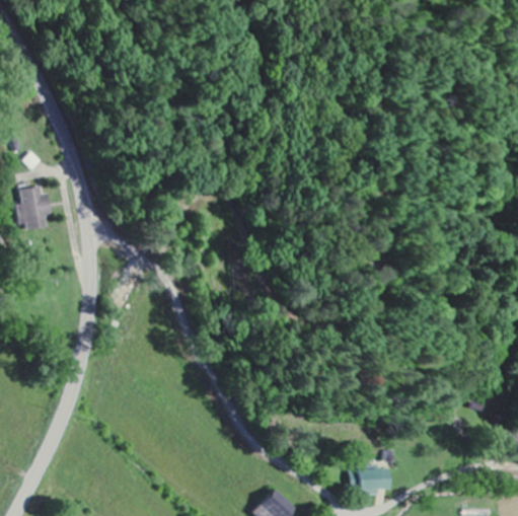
[(31,169),(41,159),(30,150),(21,160),(31,169)]
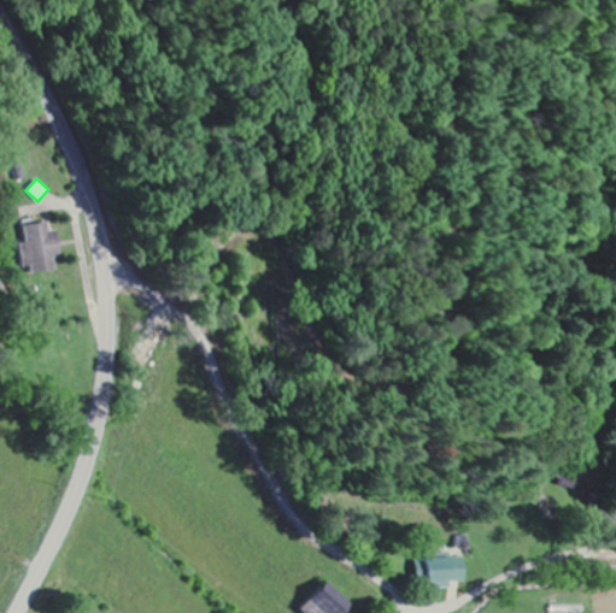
[(21,265),(29,264),(30,272),(54,269),(53,257),(60,255),(57,229),(48,230),(47,222),(22,225),(24,241),(17,242),(21,265)]
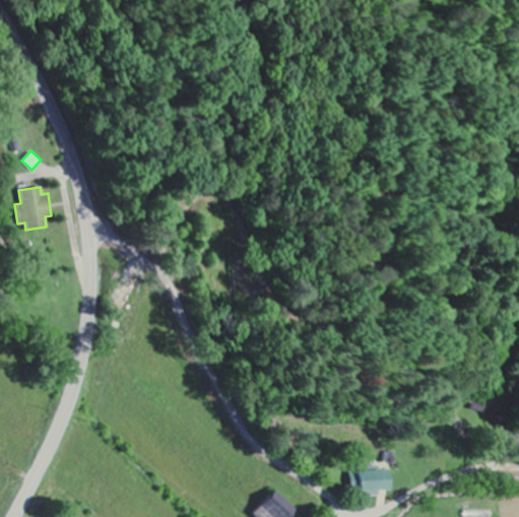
[(488,431),(503,434),(507,412),(491,410),(488,431)]
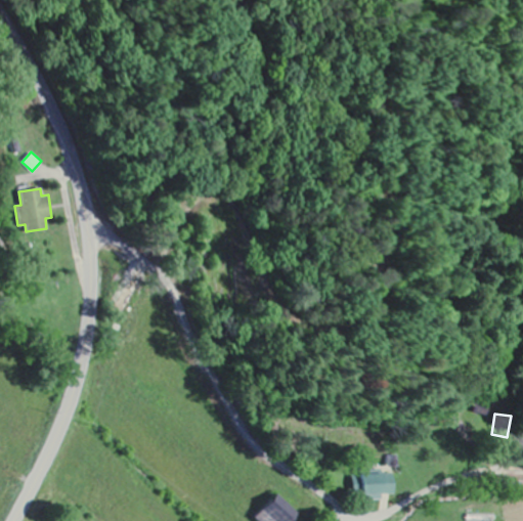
[(353,475),(353,488),(362,488),(362,494),(395,493),(394,473),(353,475)]
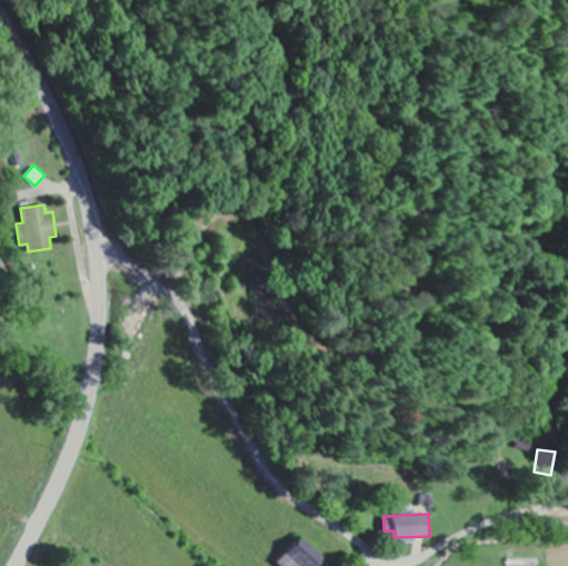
[(276,563),(279,565),(312,565),(322,556),(300,536),(276,563)]
